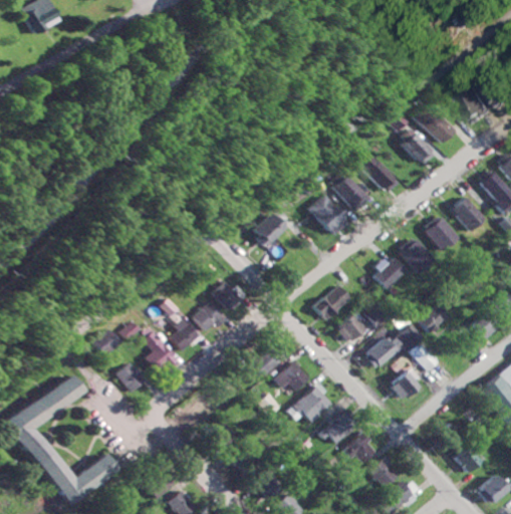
[(54,21),(43,0),(31,0),(17,8),(30,33),(54,21)]
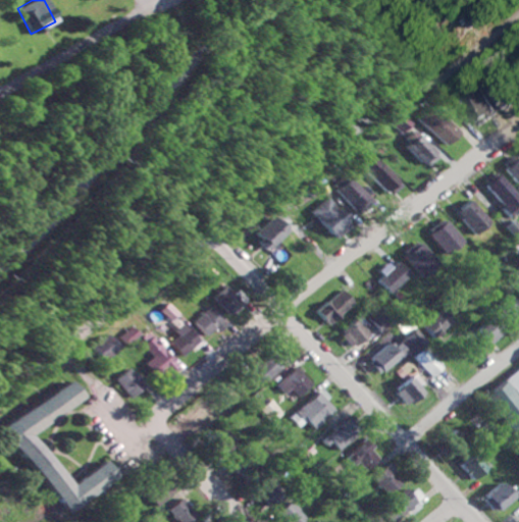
[(503,109),(517,101),(501,75),(486,85),(503,109)]
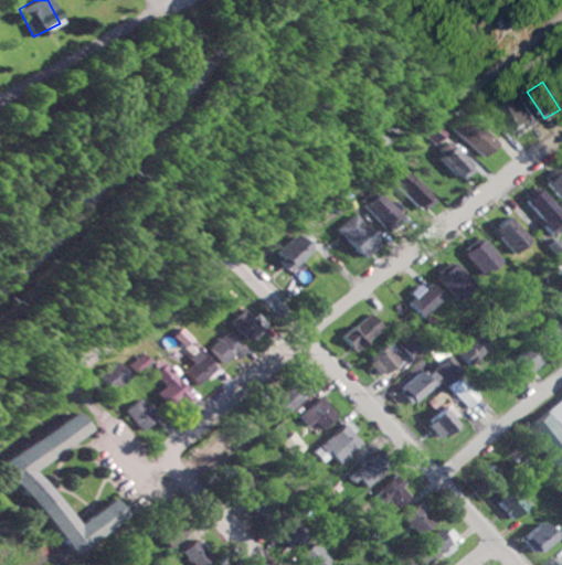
[(498,102),(519,137),(539,125),(518,89),(498,102)]
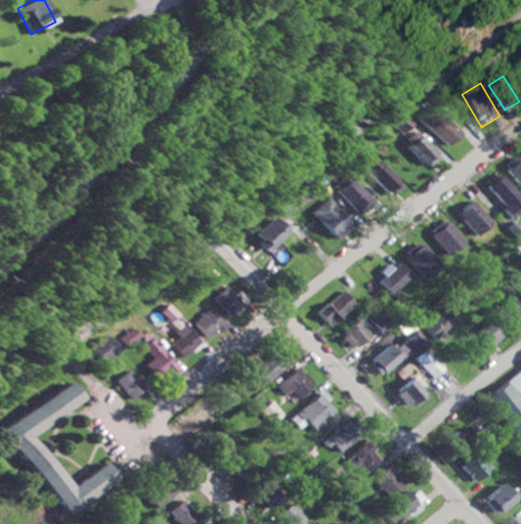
[(451,145),(467,134),(447,107),(432,119),(451,145)]
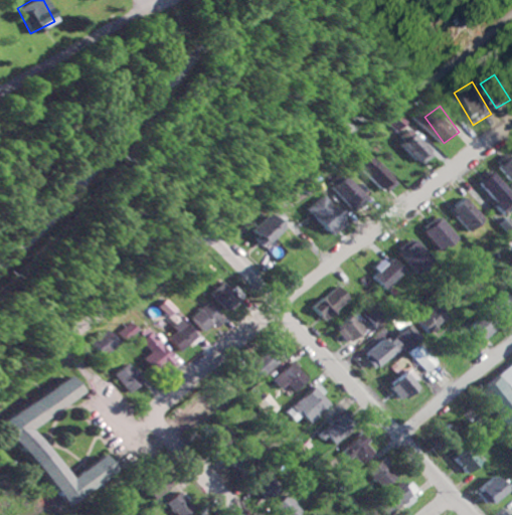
[(424,164),(439,156),(421,129),(407,138),(424,164)]
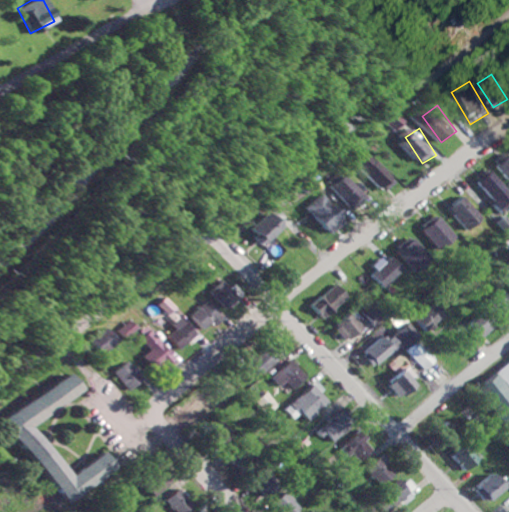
[(495,163),(508,178),(508,152),(495,163)]
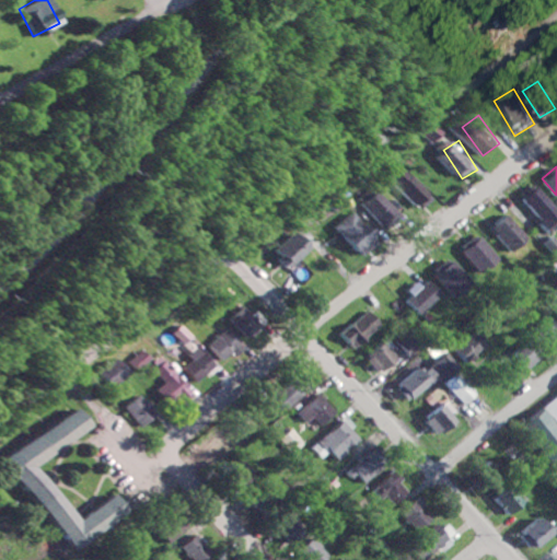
[(401,179),(424,209),(438,198),(415,168),(401,179)]
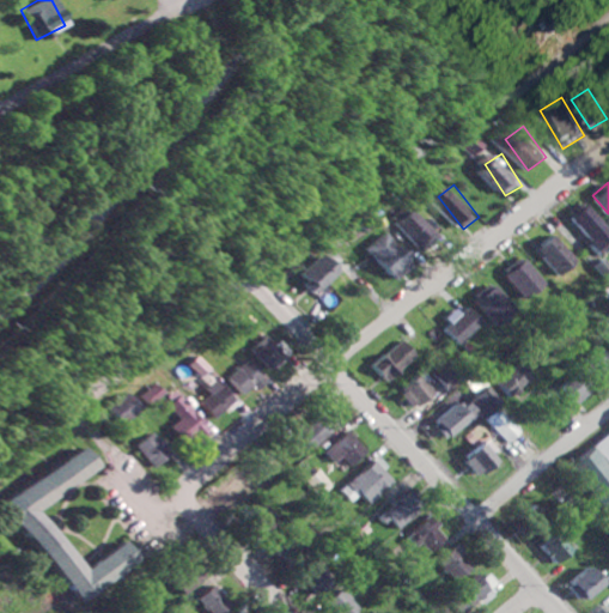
[(602,255),(608,249),(608,226),(586,200),(568,216),(602,255)]
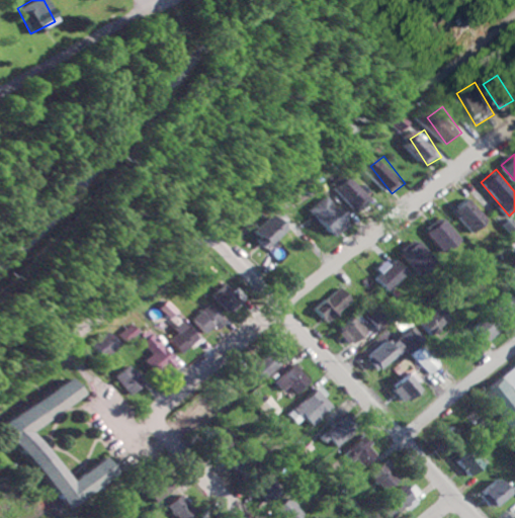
[(358,210),(374,199),(358,176),(342,187),(358,210)]
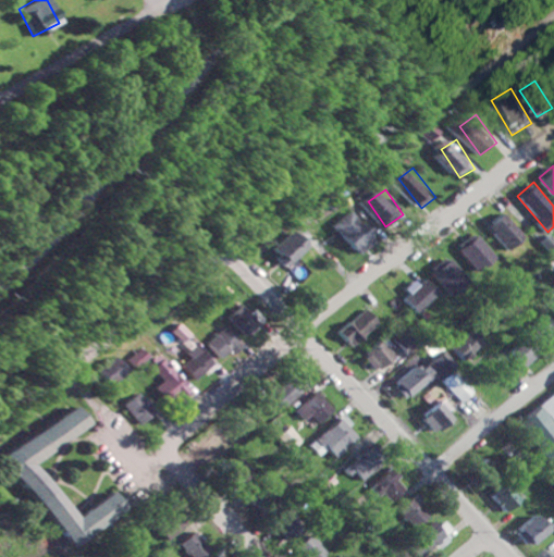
[(340,225),(362,255),(381,240),(358,211),(340,225)]
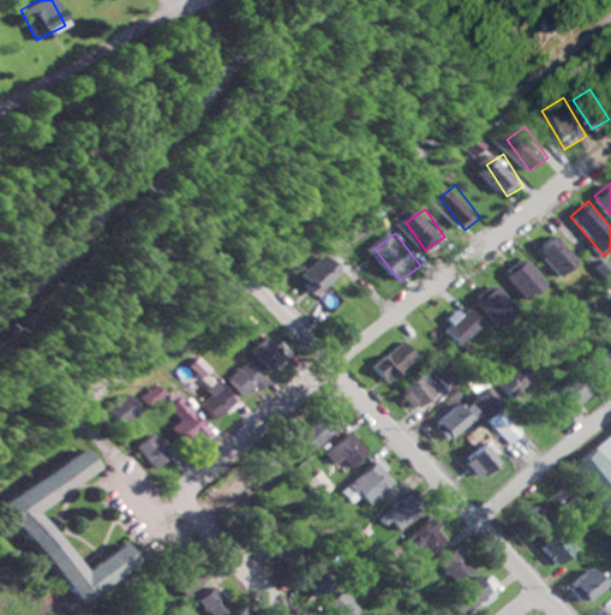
[(540,248),(558,276),(579,264),(561,236),(540,248)]
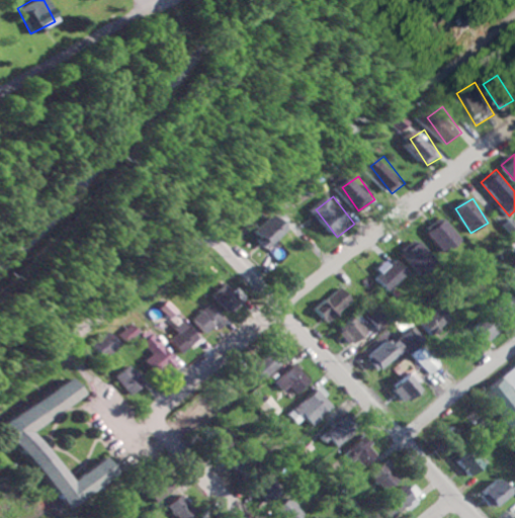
[(272,247),(292,229),(279,214),(259,233),(272,247)]
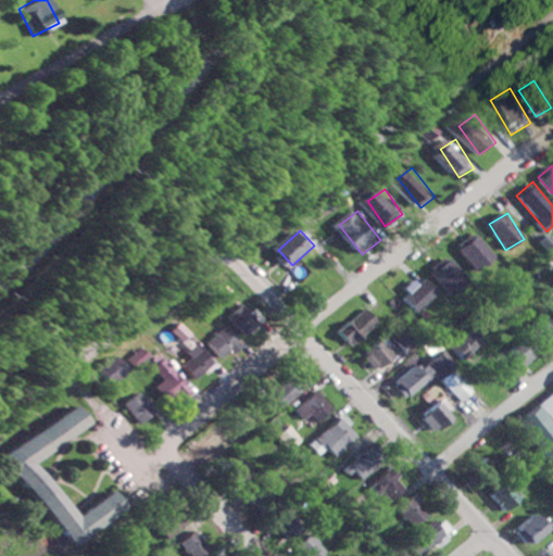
[(497,257),(475,231),(457,245),(479,272),(497,257)]
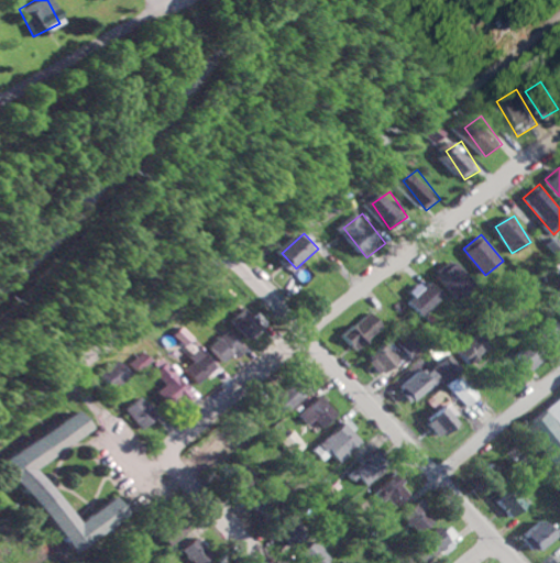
[(559,240),(557,238),(548,244),(559,256),(559,240)]
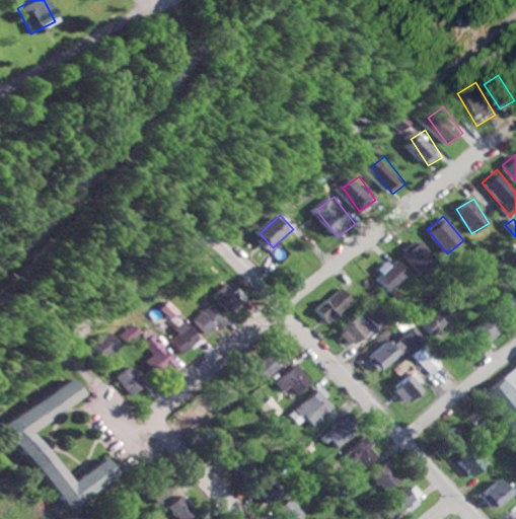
[(422,277),(438,264),(419,238),(402,250),(422,277)]
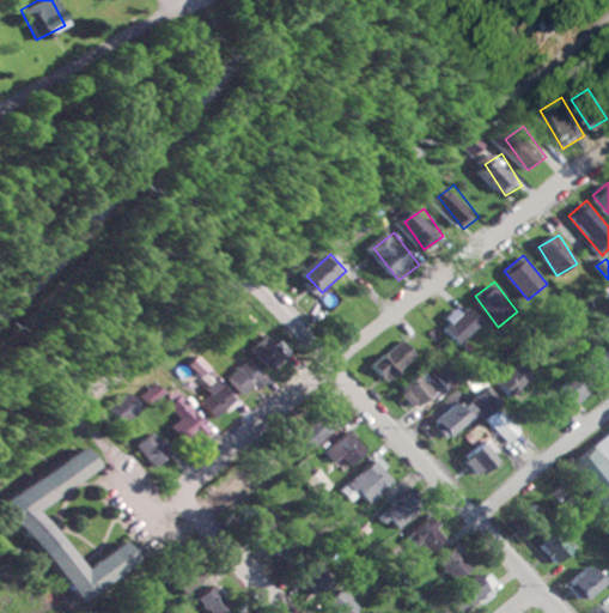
[(481,325),(464,305),(443,326),(460,345),(481,325)]
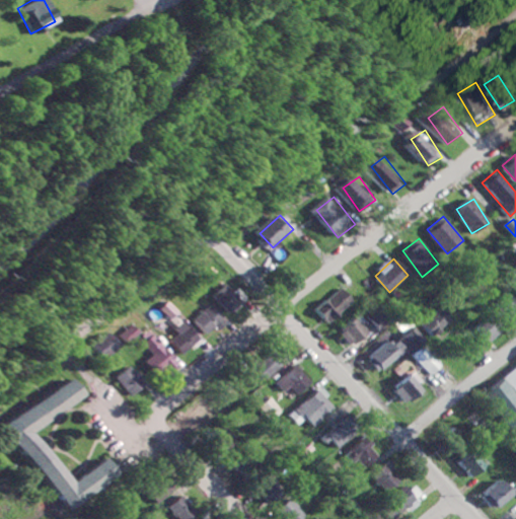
[(216,296),(232,313),(245,301),(229,284),(216,296)]
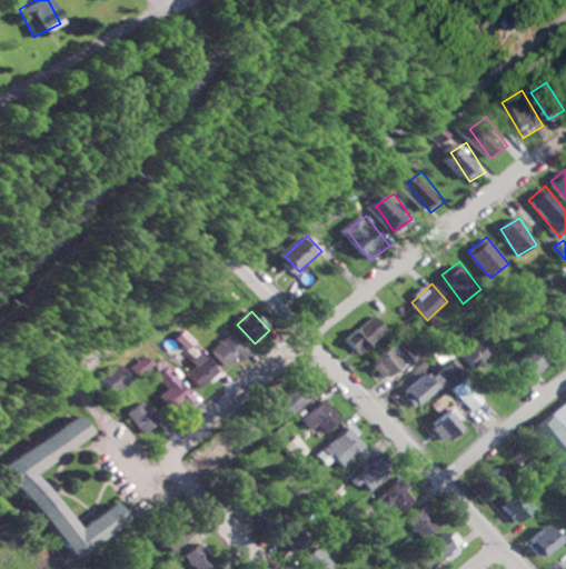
[(389,330),(377,316),(348,338),(360,353),(389,330)]
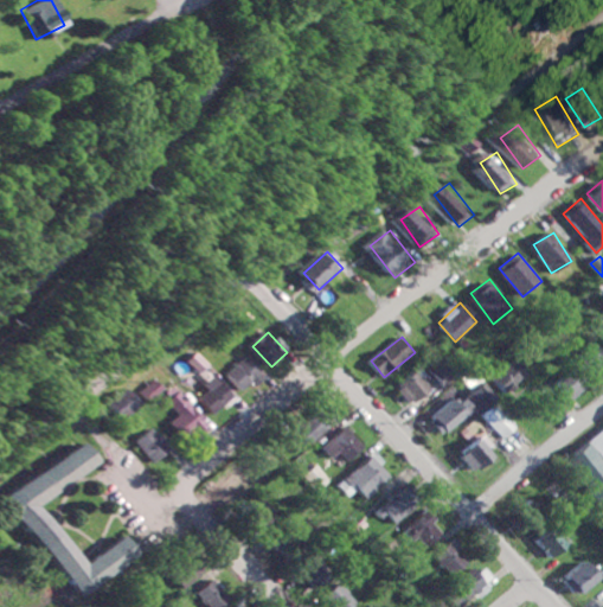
[(215,364),(204,352),(193,360),(204,374),(215,364)]
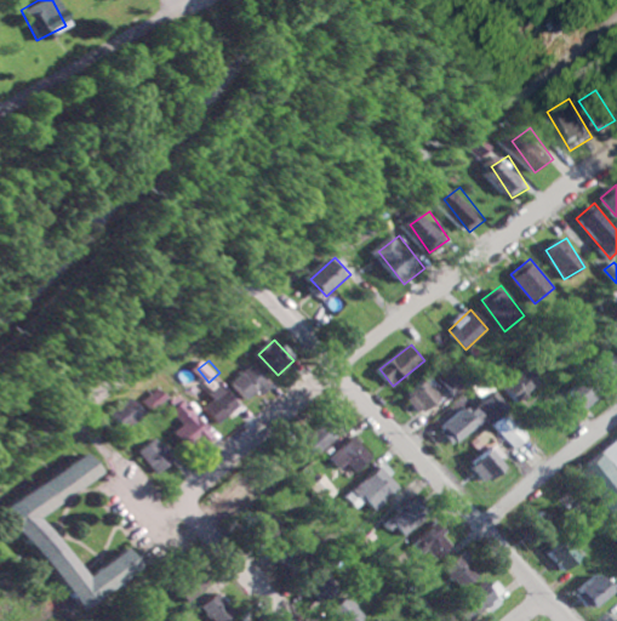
[(274,386),(256,365),(235,382),(249,399),(260,391),(263,394),(274,386)]
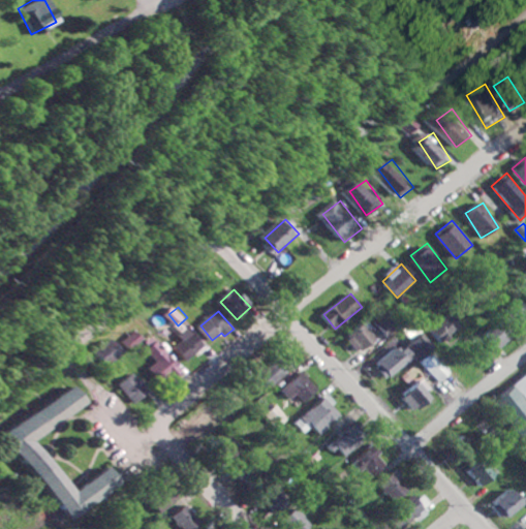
[(440,342),(461,328),(449,311),(429,325),(440,342)]
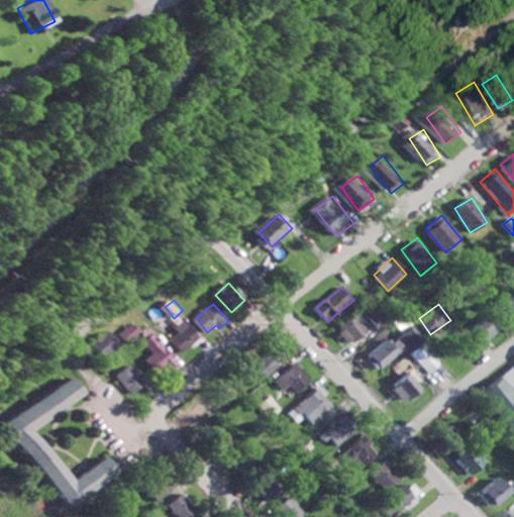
[(368,315),(380,330),(389,322),(377,308),(368,315)]
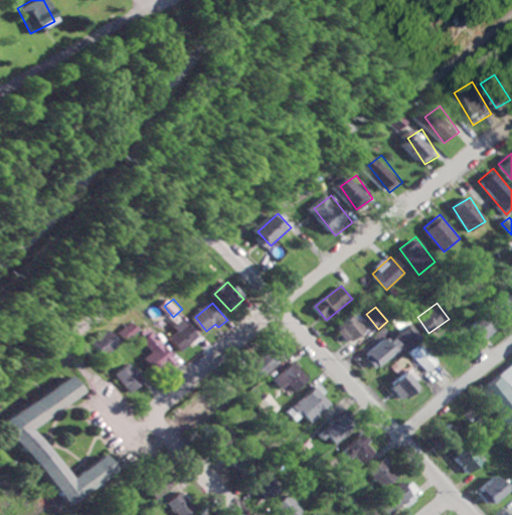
[(498,330),(488,314),(474,324),(484,339),(498,330)]
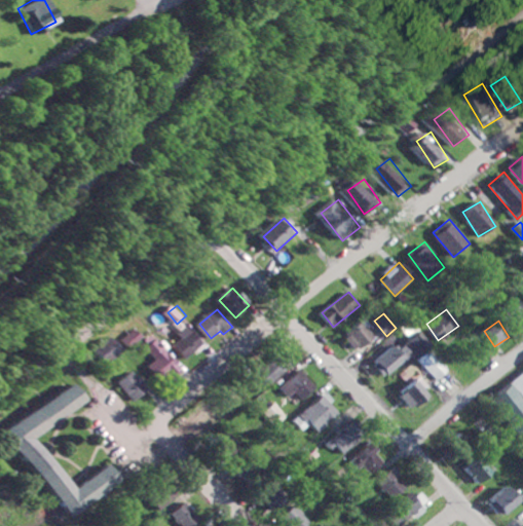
[(344,333),(355,350),(373,339),(363,322),(344,333)]
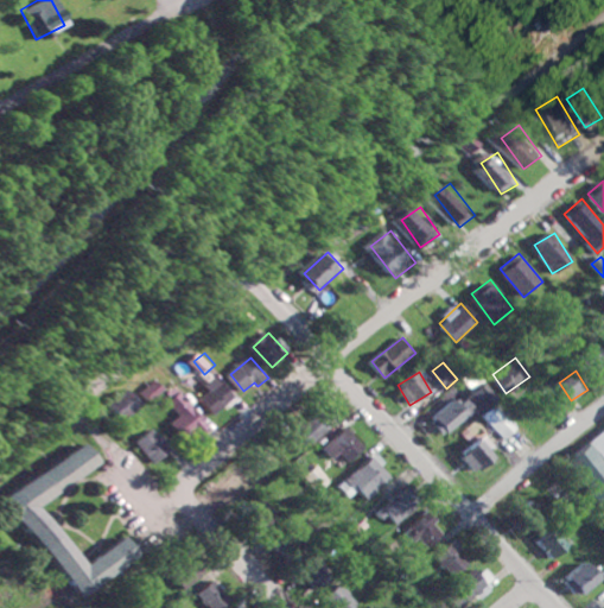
[(235,398),(217,377),(207,385),(211,391),(201,399),(215,415),(235,398)]
